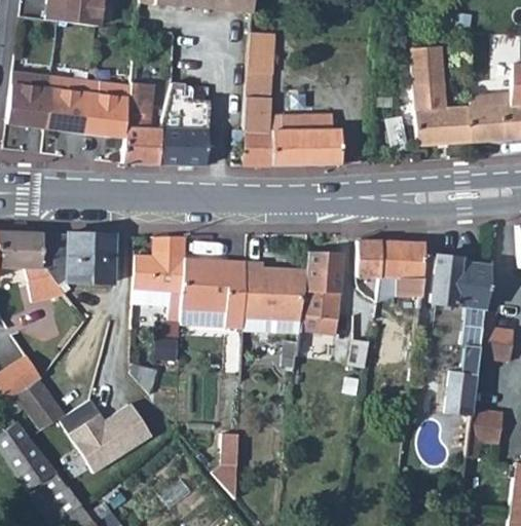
[(101,0),(47,0),(45,19),(98,25),(101,0)]
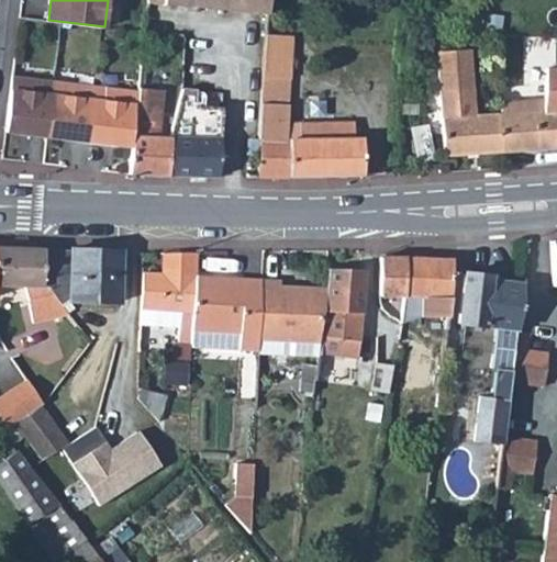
[(211,0),(211,8),(270,12),(270,0),(211,0)]
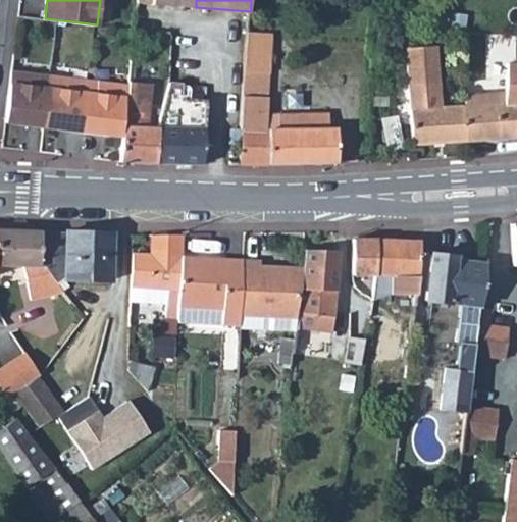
[(250,18),(247,70),(270,70),(272,19),(250,18)]
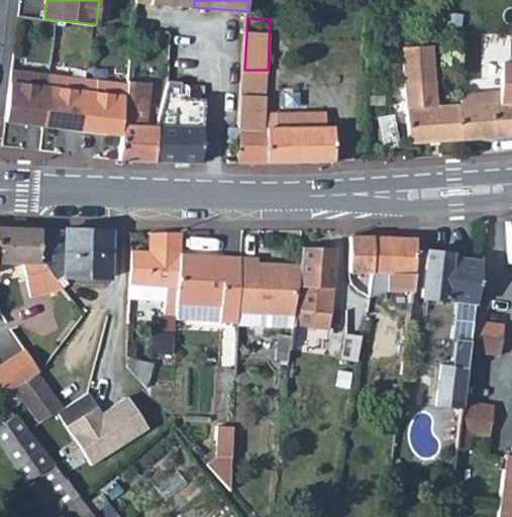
[(461,91),(461,100),(462,103),(464,139),(511,135),(511,33),(496,32),(497,20),(474,18),(473,32),(492,34),(492,64),(504,65),(502,88),(461,91)]
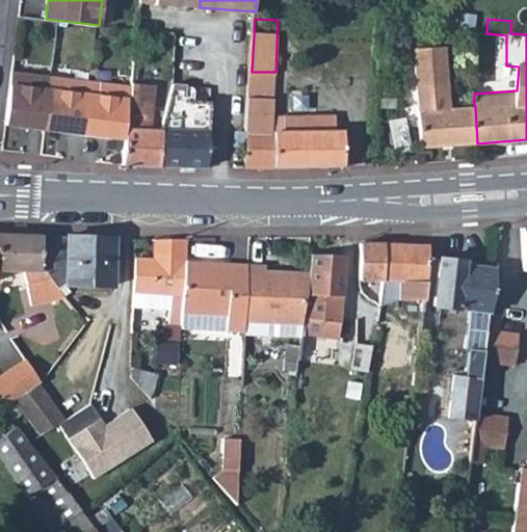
[(449,29),(448,42),(470,44),(470,31),(449,29)]
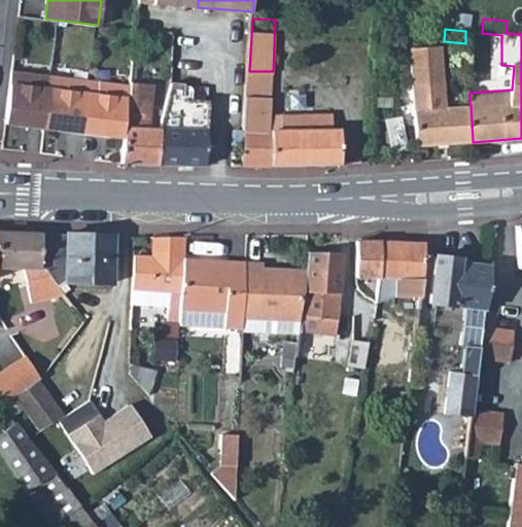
[(473,142),(471,105),(448,107),(444,46),(411,47),(418,145),(473,142)]
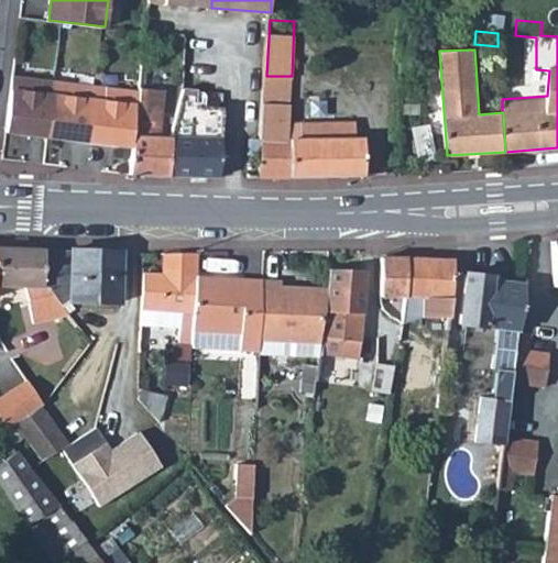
[(264,140),(263,178),(367,174),(367,139),(357,139),(357,129),(340,129),(340,121),(304,122),(304,140),(290,139),(292,76),(266,76),(263,140),(264,140)]
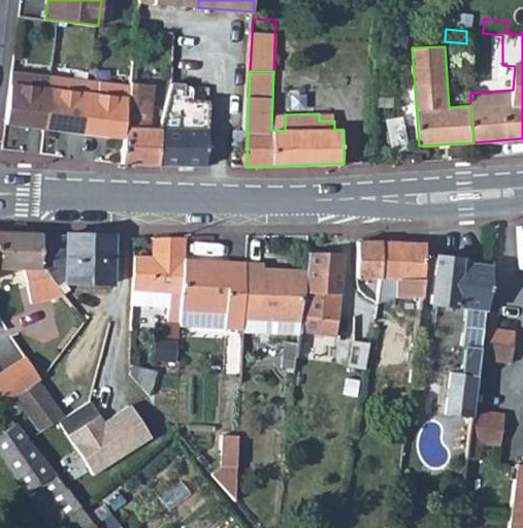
[(53,76),(13,72),(7,123),(46,128),(53,76)]
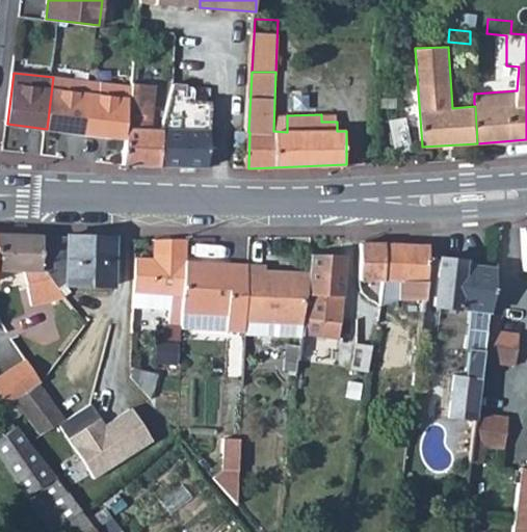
[(91,81),(53,77),(47,129),(86,133),(91,81)]
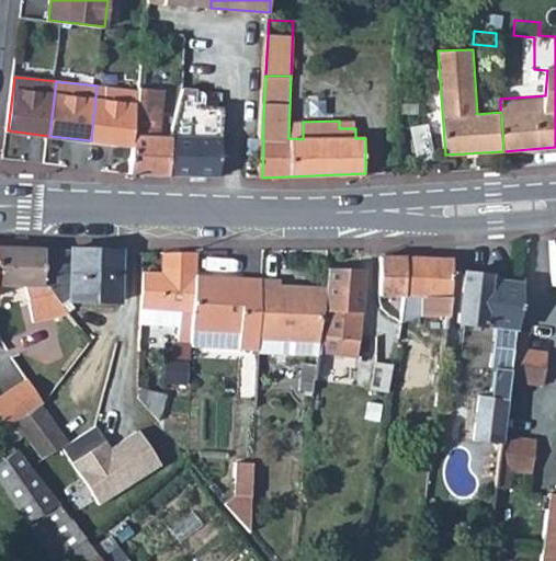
[(140,91),(97,86),(91,140),(134,145),(140,91)]
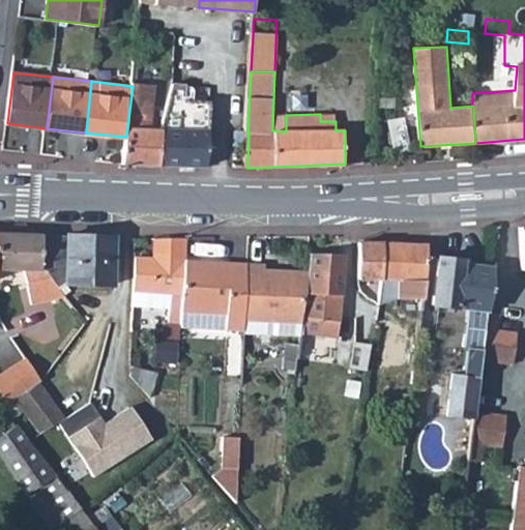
[(126,137),(124,163),(162,165),(164,128),(153,127),(156,84),(133,83),(133,86),(126,137)]
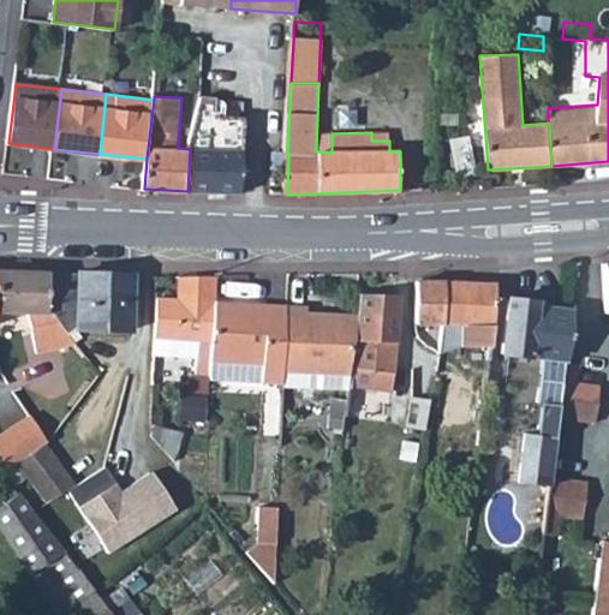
[(190,149),(187,191),(242,193),(244,151),(245,118),(215,115),(216,97),(202,96),(190,149)]
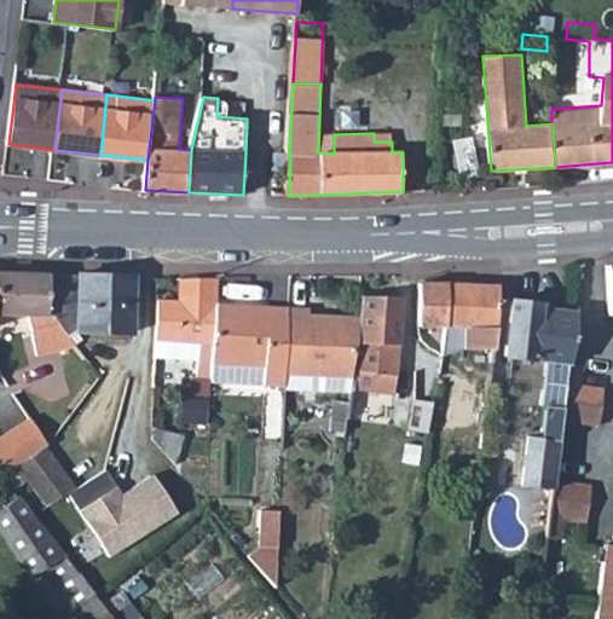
[(476,137),(455,138),(458,179),(480,177),(476,137)]
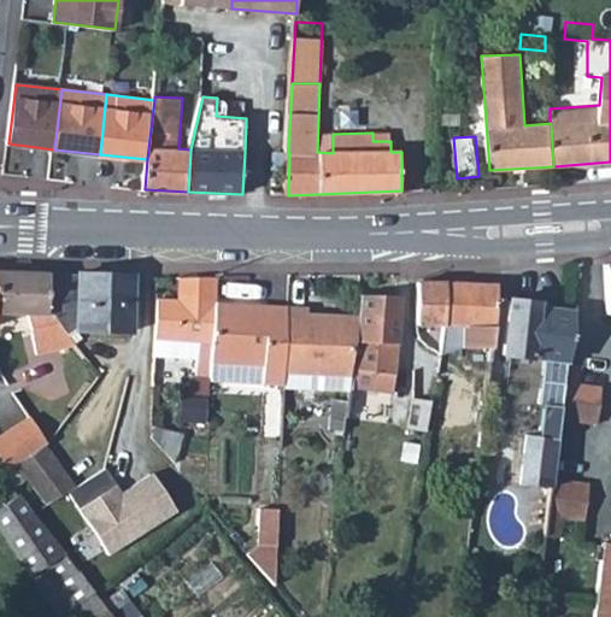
[(48,272),(0,270),(0,312),(30,315),(39,353),(78,345),(70,335),(48,312),(48,272)]
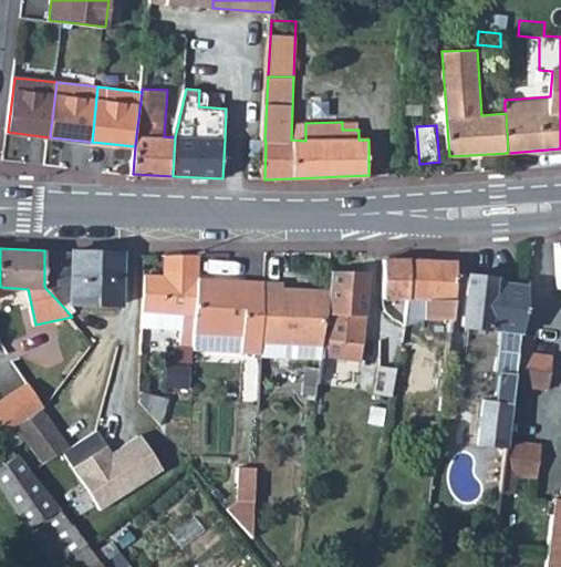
[(44,250),(44,287),(64,308),(73,302),(122,305),(123,253),(44,250)]
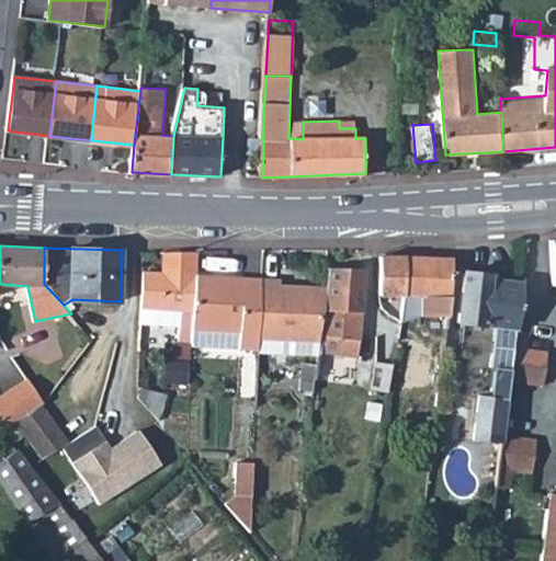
[(165,251),(163,271),(200,273),(200,251),(165,251)]
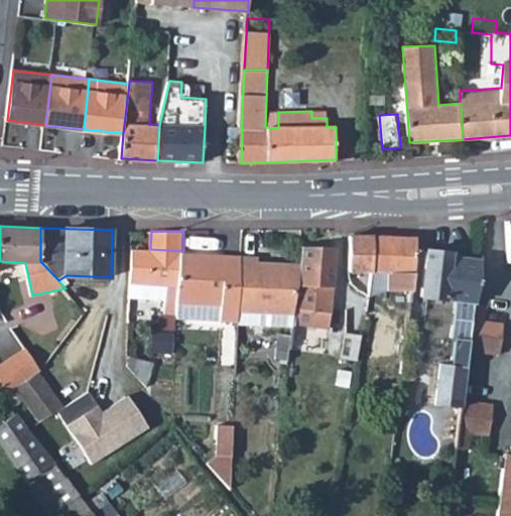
[(374,236),(350,235),(350,239),(350,271),(373,272),(374,236)]
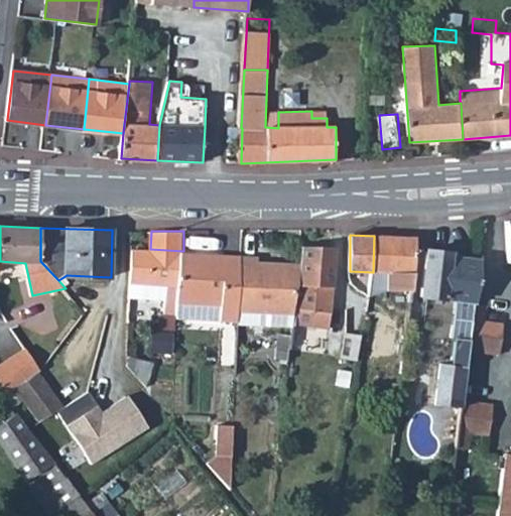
[(373,272),(372,284),(391,285),(393,273),(414,273),(416,238),(374,236),(373,272)]
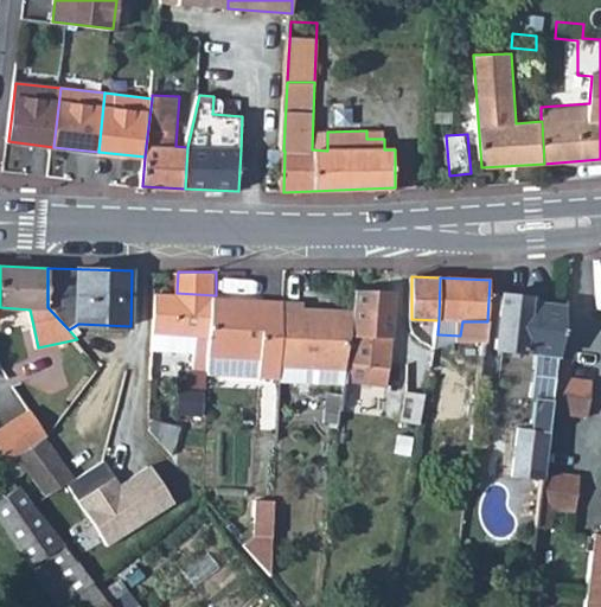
[(345,387),(389,390),(397,289),(356,291),(353,311),(346,383),(345,387)]
